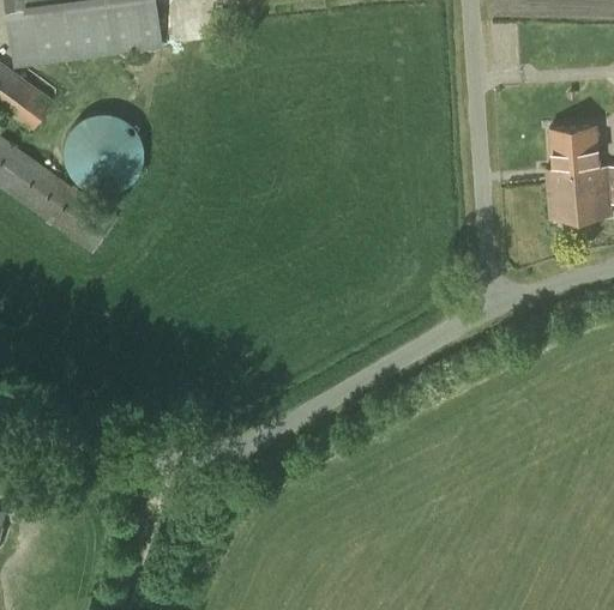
[(156,0),(4,0),(13,71),(163,52),(156,0)]
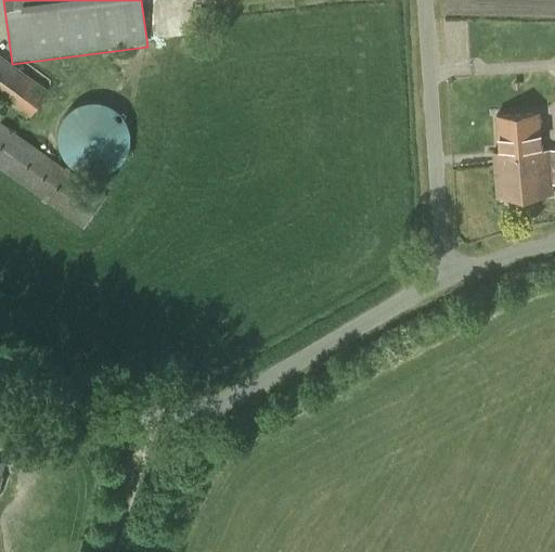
[(48,93),(0,59),(0,170),(84,230),(104,201),(0,125),(0,99),(29,119),(48,93)]
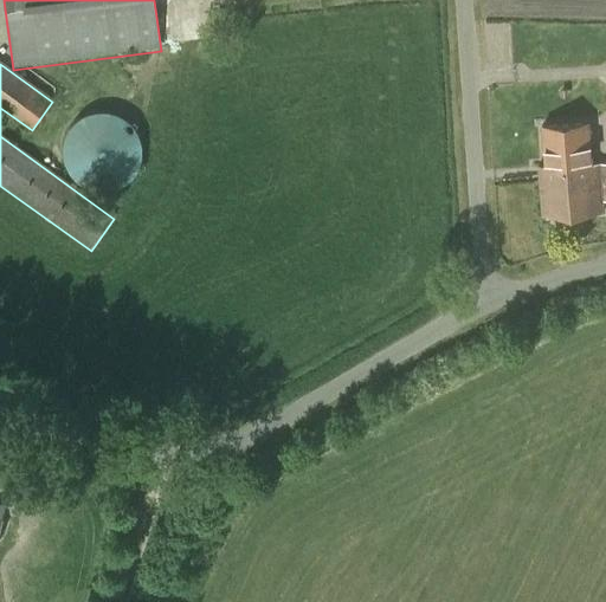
[(81,186),(84,187),(89,189),(95,191),(97,192),(100,192),(104,192),(107,192),(110,191),(114,191),(117,189),(120,188),(124,185),(129,181),(131,179),(134,176),(136,173),(137,170),(139,168),(140,164),(141,162),(141,160),(142,155),(142,153),(142,150),(141,147),(141,144),(140,142),(140,138),(137,135),(136,133),(135,130),(133,127),(130,125),(129,123),(124,120),(122,118),(120,117),(116,115),(113,114),(107,114),(103,112),(97,114),(94,114),(88,116),(84,117),(82,118),(79,121),(76,123),(75,124),(72,127),(70,130),(69,133),(68,135),(65,138),(64,141),(64,143),(63,148),(63,151),(63,155),(63,157),(64,161),(64,163),(65,167),(68,170),(69,173),(70,175),(73,179),(76,182),(78,183),(81,186)]
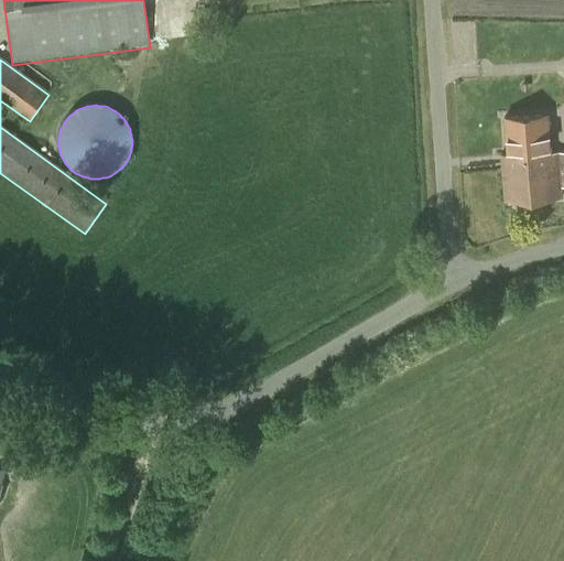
[(501,158),(502,171),(561,168),(561,170),(563,169),(563,152),(551,154),(549,117),(503,119),(507,158),(501,158)]
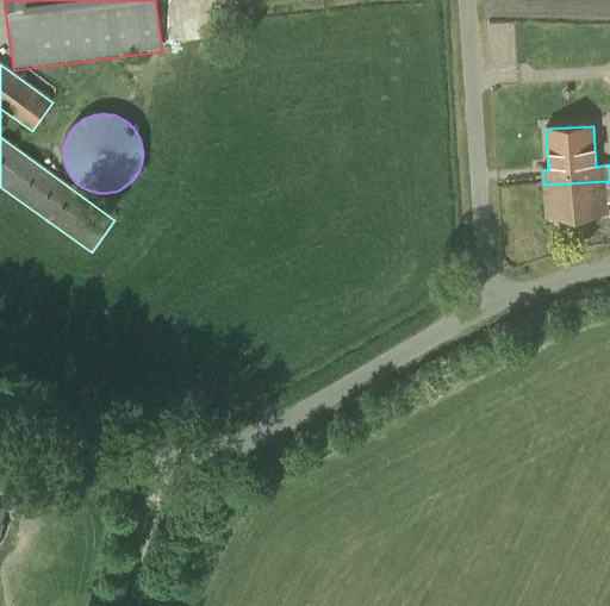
[(607,181),(543,185),(546,220),(609,216),(607,183),(607,181)]
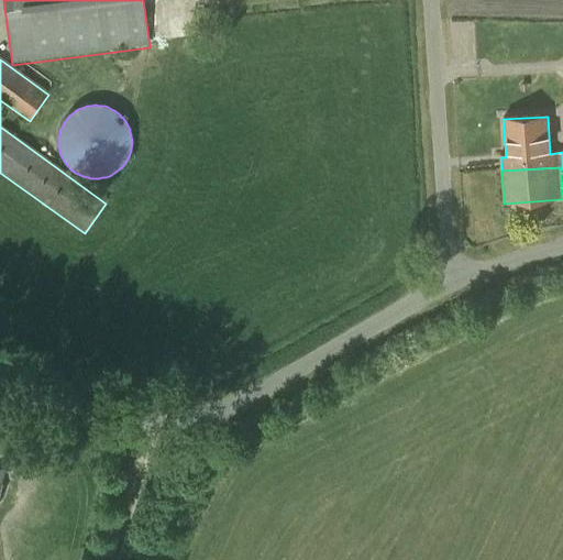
All buildings are outlined.
